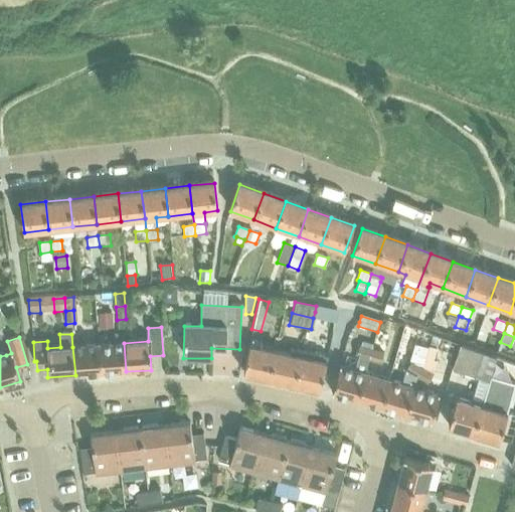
[(268,380),(275,351),(262,348),(263,343),(250,340),(242,374),(268,380)]
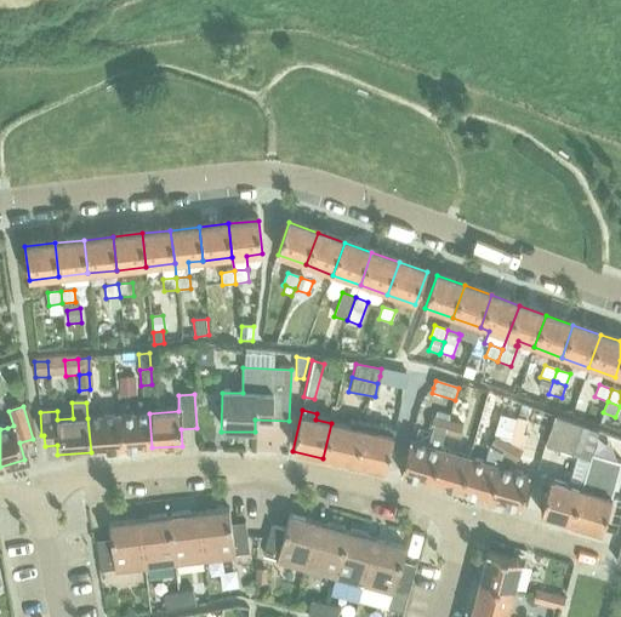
[(149,413),(119,416),(121,450),(152,447),(149,413)]
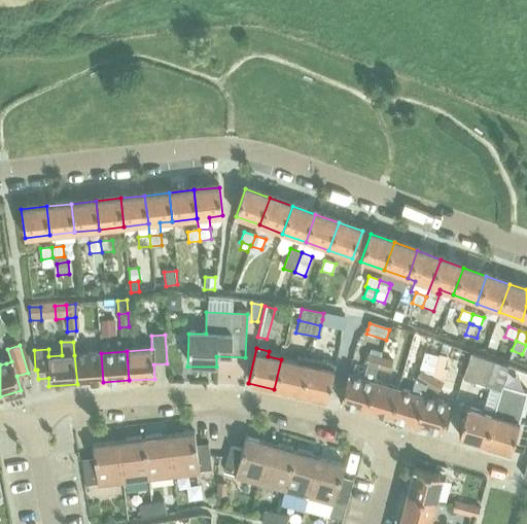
[(103,382),(101,353),(74,355),(77,384),(103,382)]
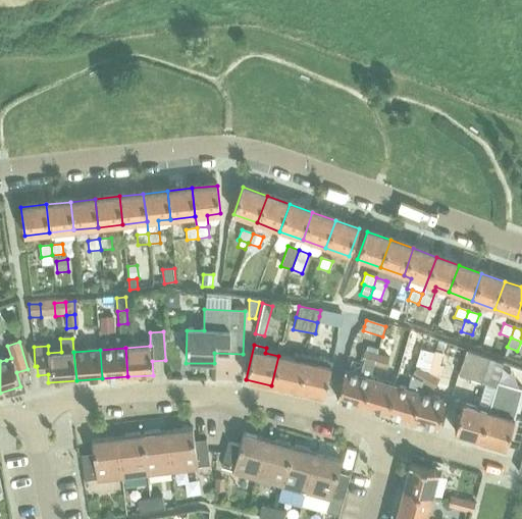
[(373,364),(376,356),(364,352),(361,361),(364,361),(359,376),(344,372),(335,399),(361,407),(369,379),(373,364)]
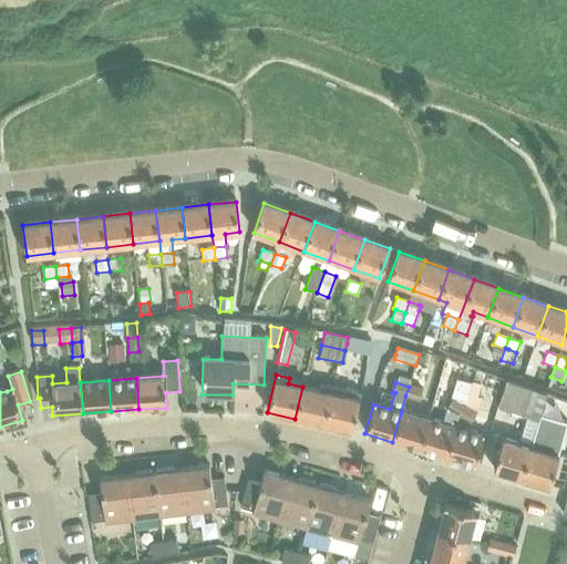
[(542,414),(547,396),(529,390),(506,382),(498,410),(526,418),(539,421),(540,416),(542,414)]
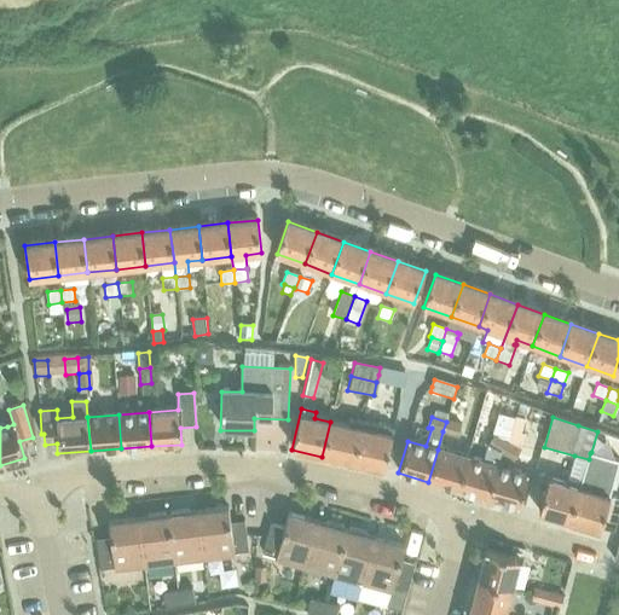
[(507,445),(502,453),(514,460),(519,452),(524,436),(520,435),(524,421),(514,418),(510,433),(510,434),(507,445)]
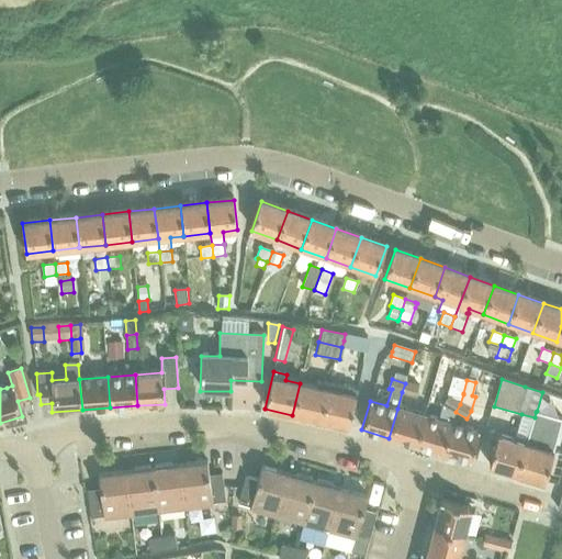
[(300,383),(292,415),(321,423),(328,386),(315,382),(314,387),(300,383)]
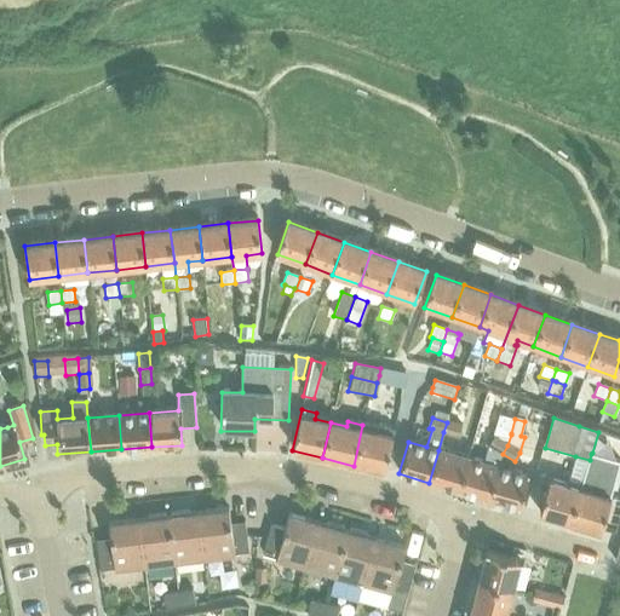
[(447,422),(443,432),(459,437),(461,426),(447,422)]
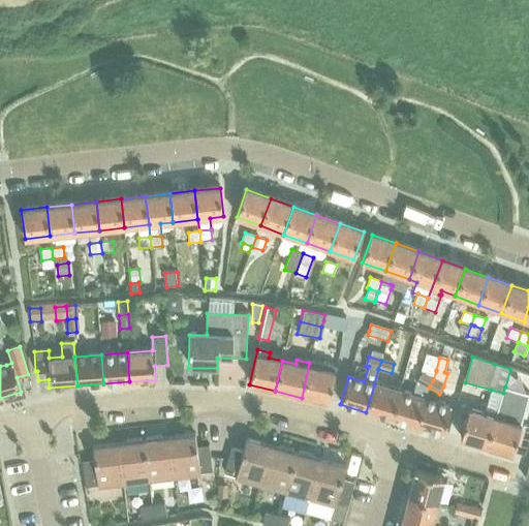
[(337,370),(309,363),(302,398),(329,404),(337,370)]
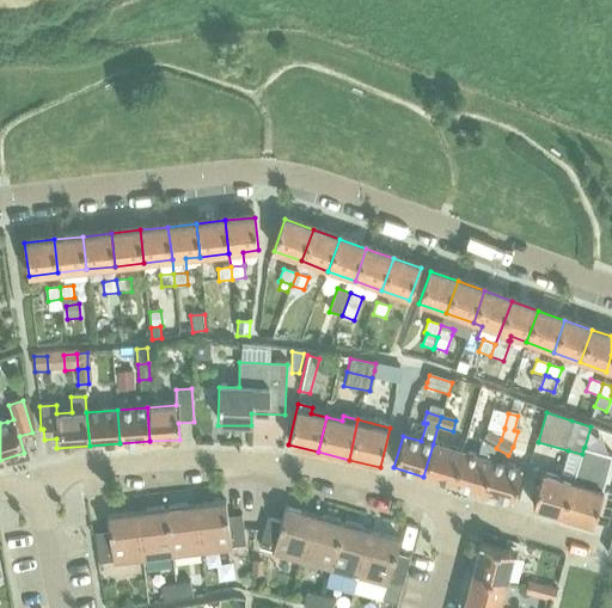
[(490,423),(488,431),(482,440),(477,456),(461,453),(452,484),(483,493),(493,461),(496,448),(501,440),(505,429),(490,423)]
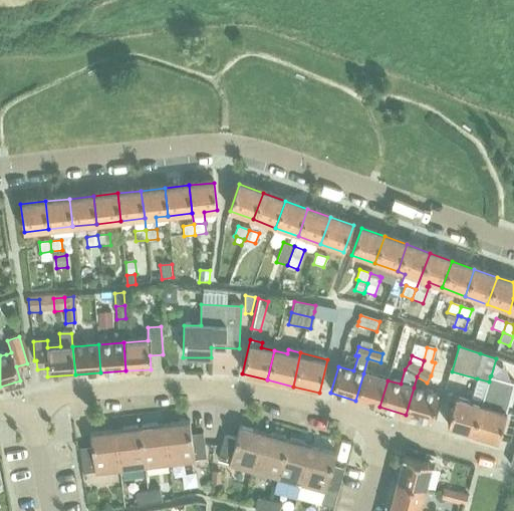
[(363,373),(355,401),(379,407),(388,380),(363,373)]
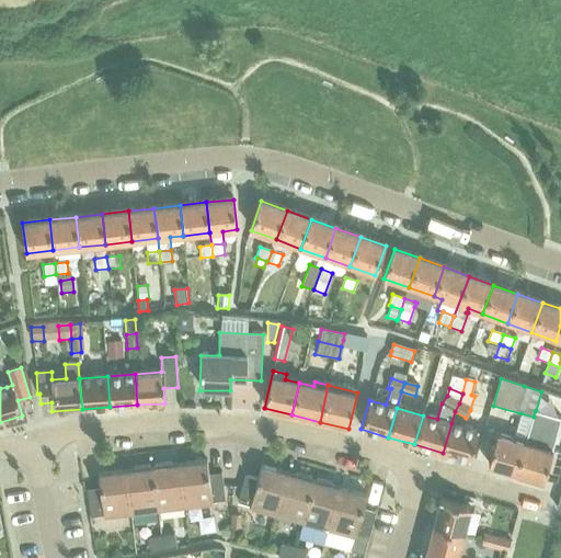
[(528,437),(527,437),(516,474),(544,482),(560,423),(560,419),(535,411),(534,417),(528,437)]
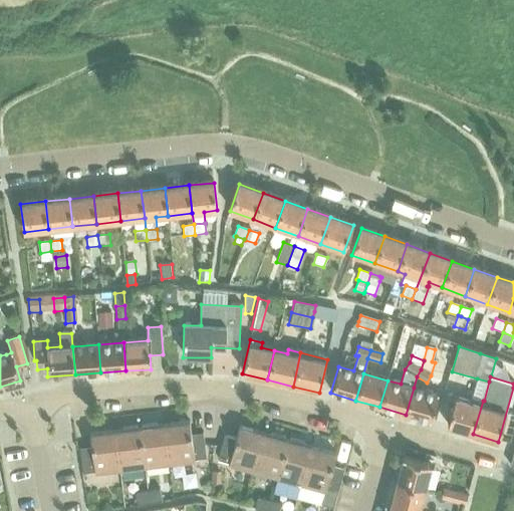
[(473,434),(483,401),(484,401),(489,381),(477,378),(470,403),(456,399),(447,427),(473,434)]
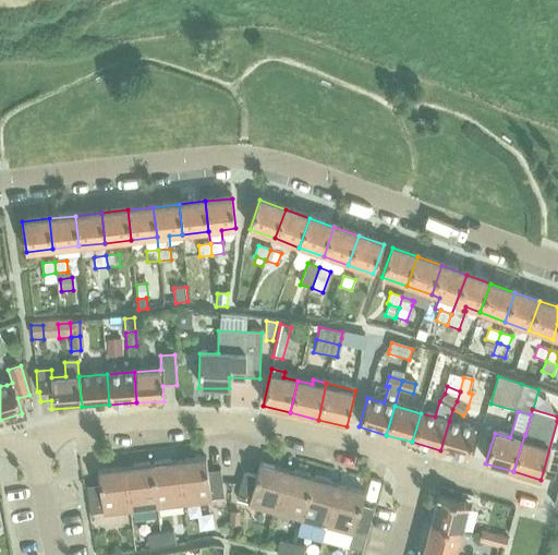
[(475,429),(449,421),(440,450),(466,457),(475,429)]
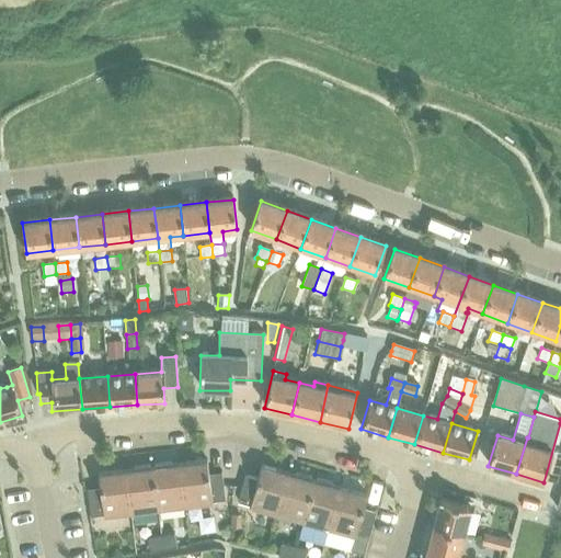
[(180,465),(185,509),(213,505),(212,502),(225,501),(221,474),(208,476),(207,462),(180,465)]
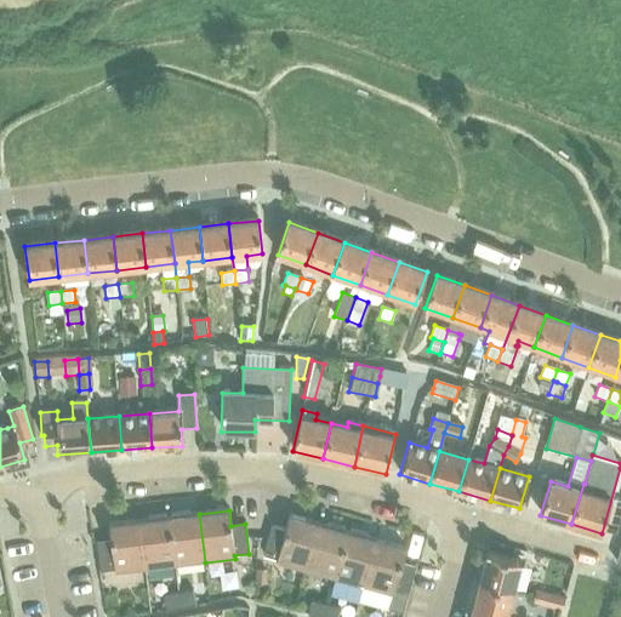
[(205,563),(199,514),(169,518),(175,566),(205,563)]
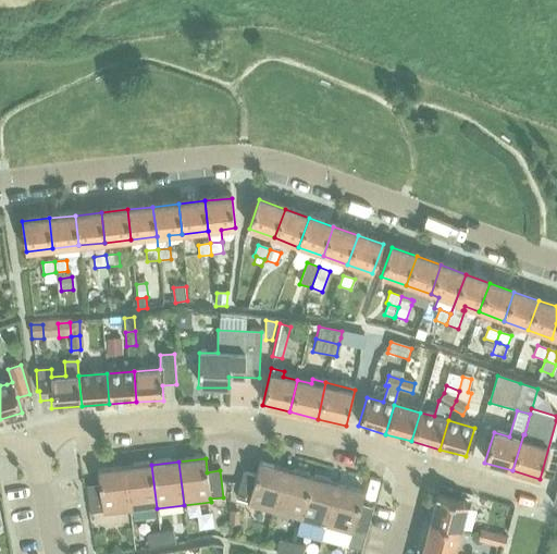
[(274,514),(285,471),(259,464),(256,477),(243,474),(236,500),(248,503),(247,506),(274,514)]
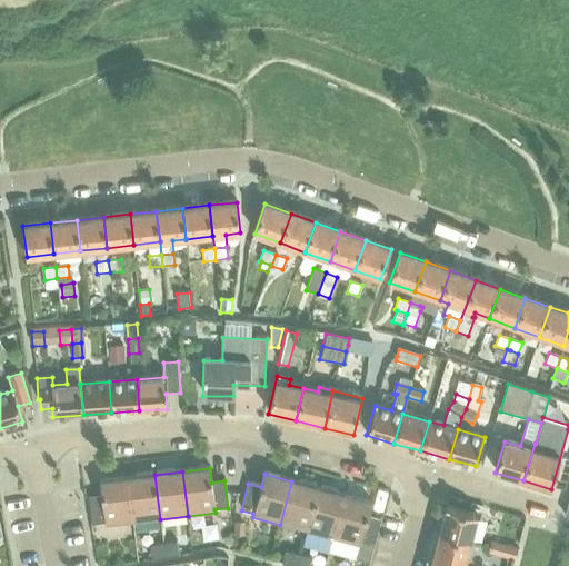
[(160,519),(155,475),(128,478),(133,523),(160,519)]
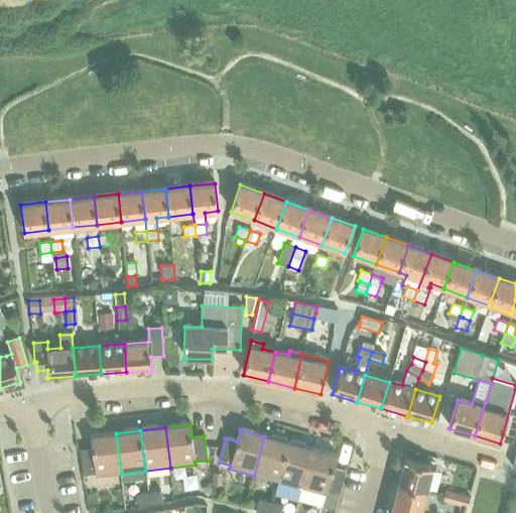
[(121,474),(116,433),(91,437),(92,450),(81,451),(84,476),(95,474),(96,477),(121,474)]
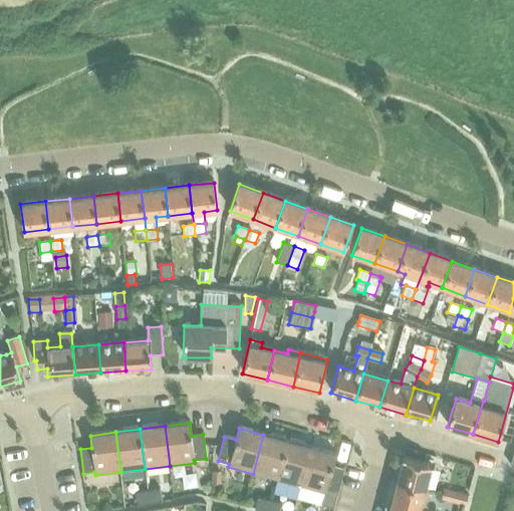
[(287,441),(263,435),(253,474),(276,480),(287,441)]
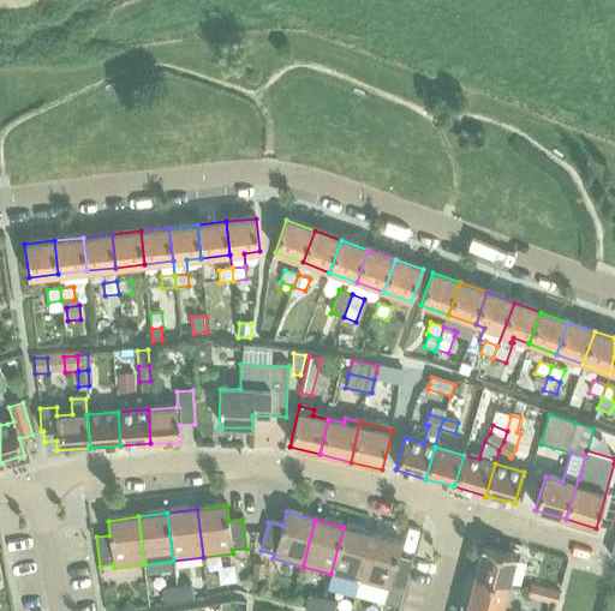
[(372,535),(344,527),(330,574),(359,582),(372,535)]
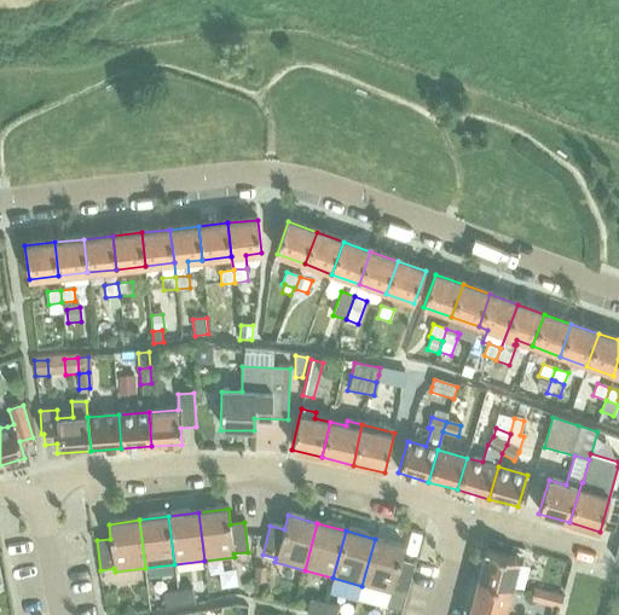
[(404,547),(375,539),(362,586),(391,593),(387,609),(401,613),(414,566),(400,561),(404,547)]
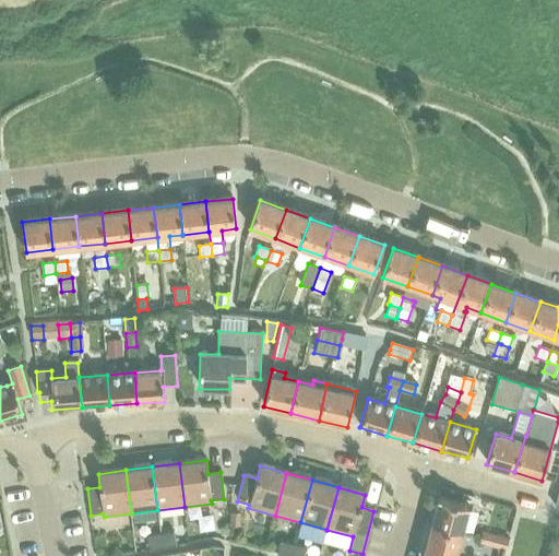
[(432,524),(463,533),(471,506),(440,498),(432,524)]
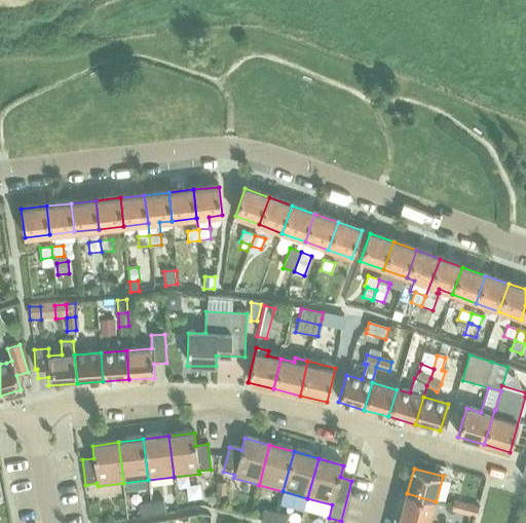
[(217,483),(216,495),(225,495),(226,484),(217,483)]
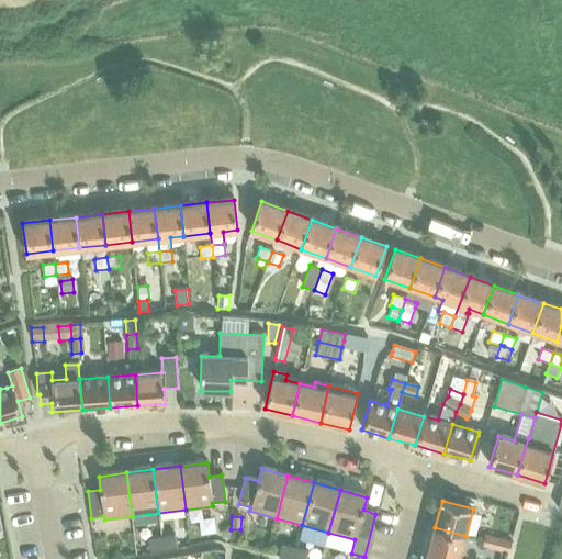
[(435,527),(428,555),(442,558),(459,558),(465,536),(435,527)]
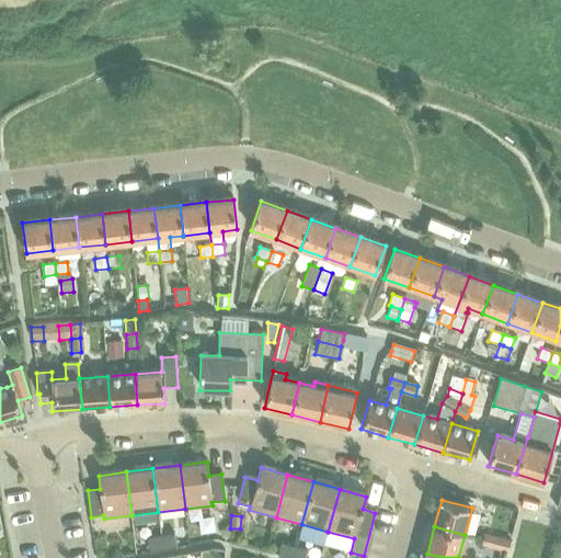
[(161,537),(163,550),(176,548),(174,535),(161,537)]
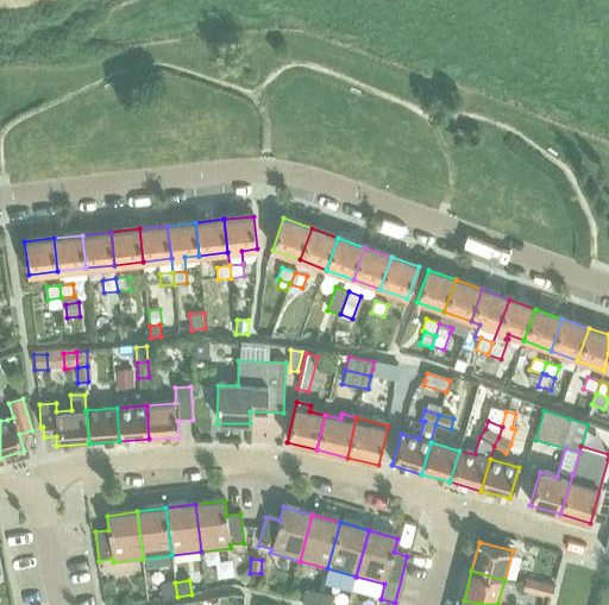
[(538,594),(540,584),(526,580),(523,590),(538,594)]
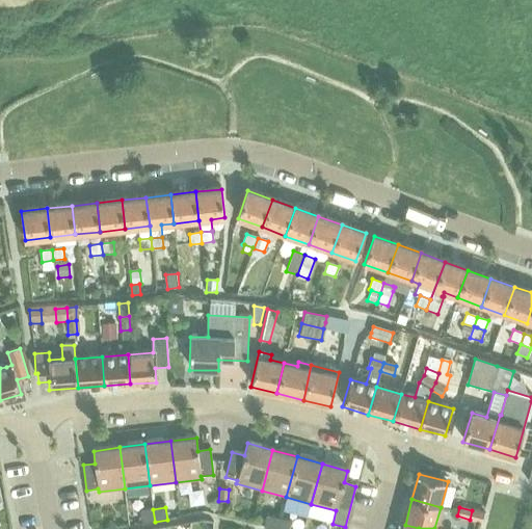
[(155,522),(153,509),(140,511),(142,525),(155,522)]
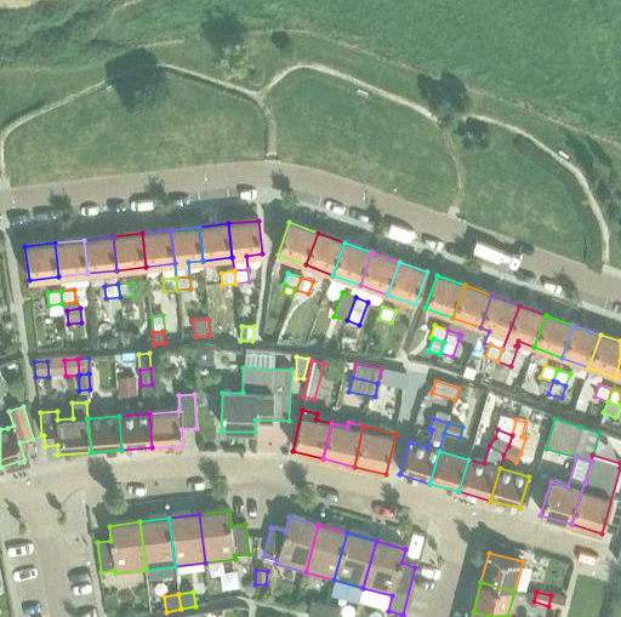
[(565,599),(551,595),(548,606),(563,610),(565,599)]
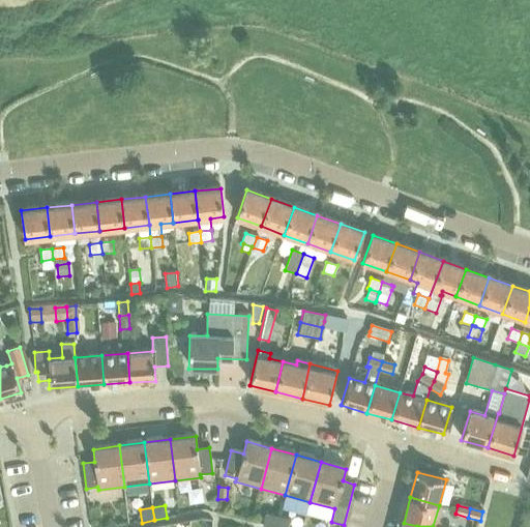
[(275,526),(277,517),(265,514),(262,526),(275,526)]
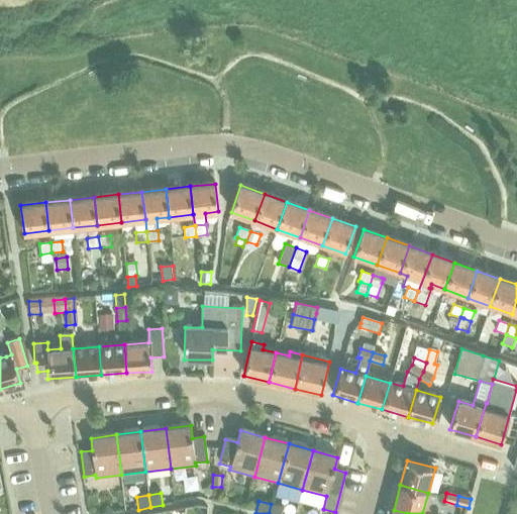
[(281,513),(283,507),(271,504),(269,513),(281,513)]
